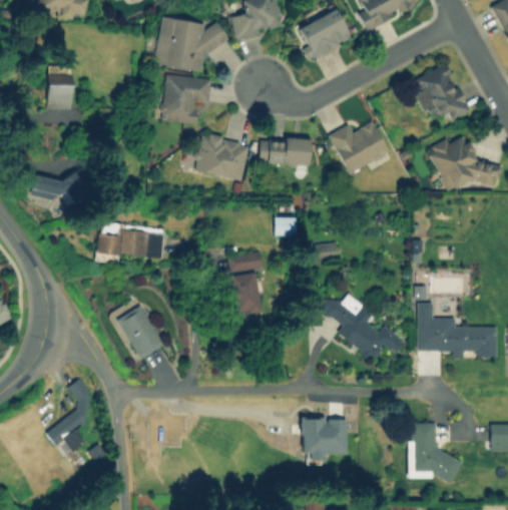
[(87,0),(40,0),(37,14),(72,21),(74,13),(84,15),(87,0)]
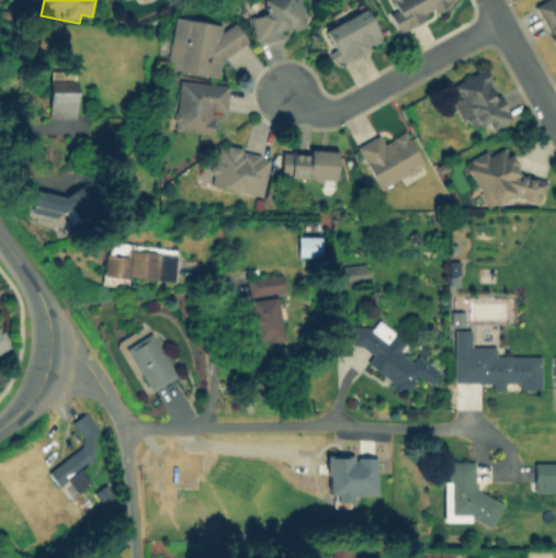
[(265,0),(269,14),(254,16),(259,42),(310,34),(304,0),(265,0)]
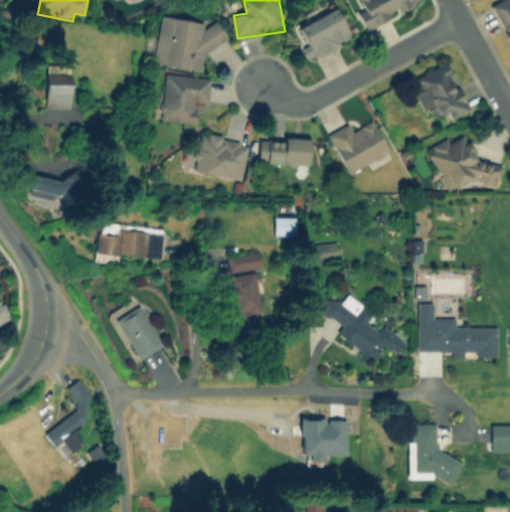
[(366,29),(425,5),(421,0),(361,0),(365,10),(359,12),(366,29)]
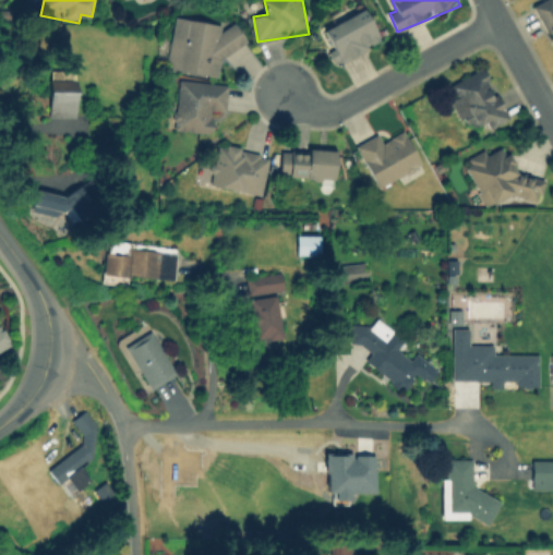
[(549,0),(536,7),(552,43),(552,0),(549,0)]
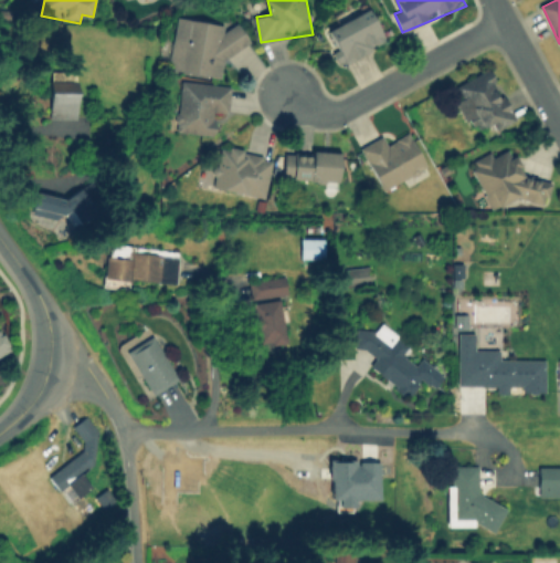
[(389,45),(373,9),(329,29),(345,65),(389,45)]
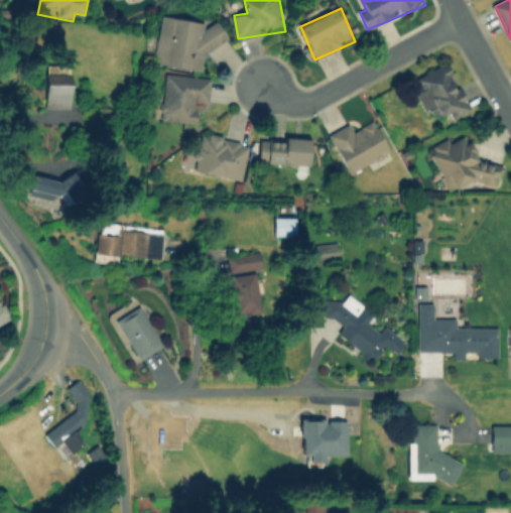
[(156,66),(204,73),(208,45),(223,48),(226,28),(163,18),(156,66)]
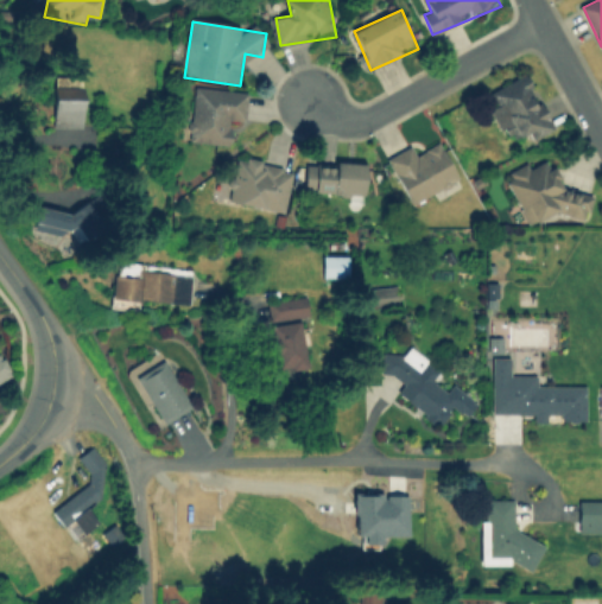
[(493,93),(499,107),(492,110),(507,142),(532,132),(536,141),(557,132),(531,75),(493,93)]
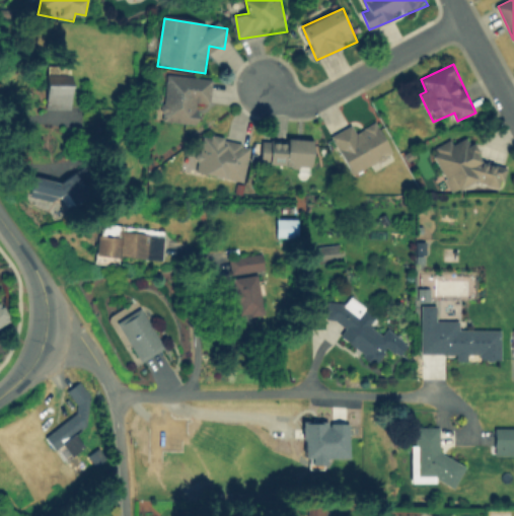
[(74,111),(74,68),(50,68),(50,111),(74,111)]
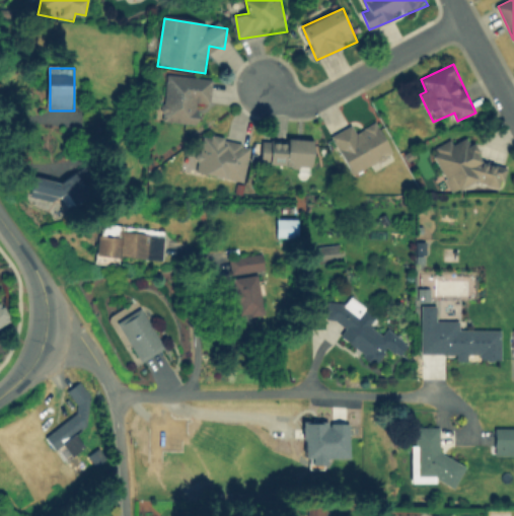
[(163,123),(197,126),(199,103),(211,105),(213,80),(168,76),(163,123)]
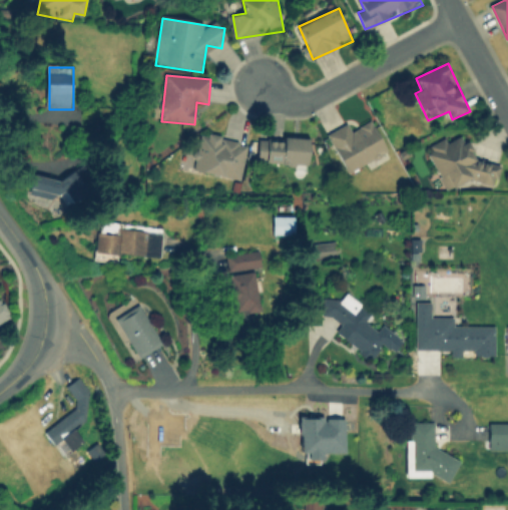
[(330,134),(349,174),(390,154),(374,122),(353,133),(349,125),(330,134)]
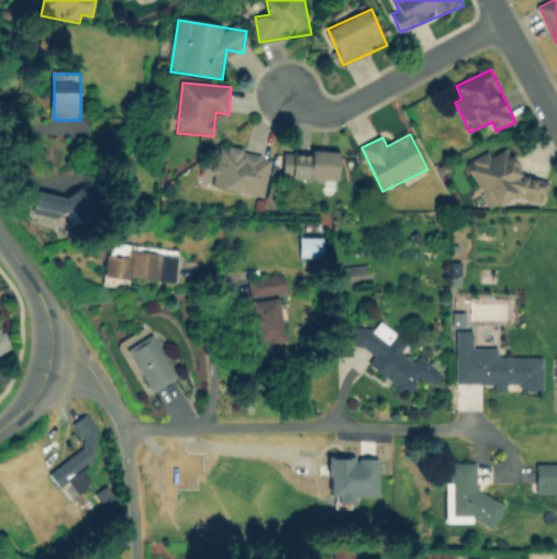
[(213,188),(266,199),(274,157),(221,146),(213,188)]
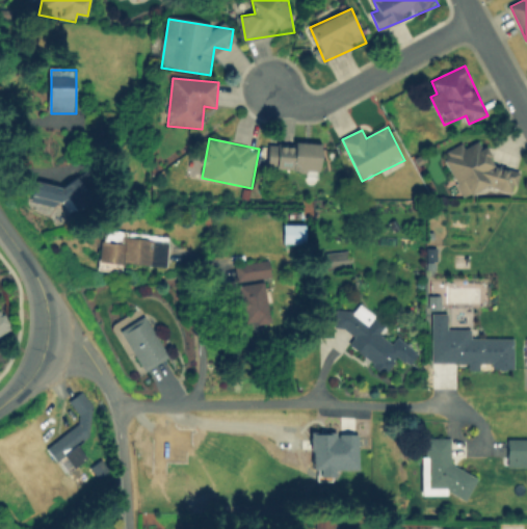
[(463,199),(488,188),(516,194),(521,173),(495,167),(483,141),(470,147),(464,146),(444,154),(463,199)]
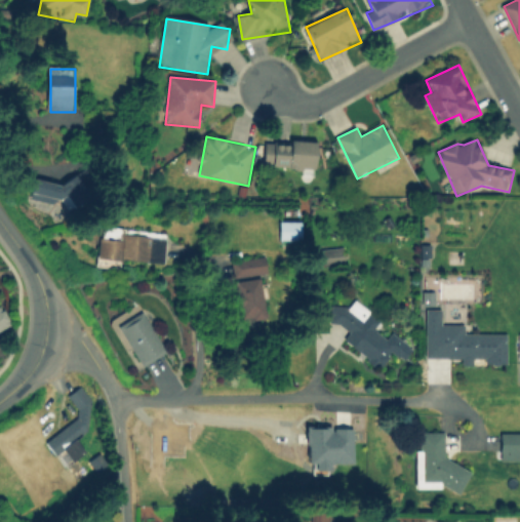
[(317,144),(267,142),(266,168),(317,169),(317,144)]
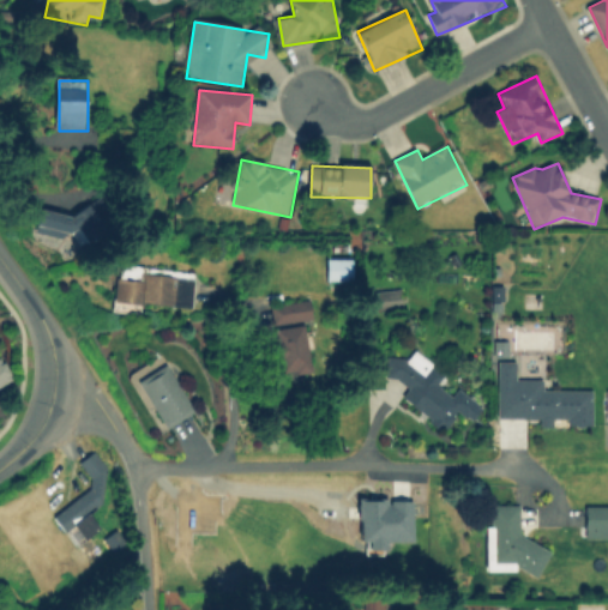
[(36,233),(100,243),(103,219),(40,209),(36,233)]
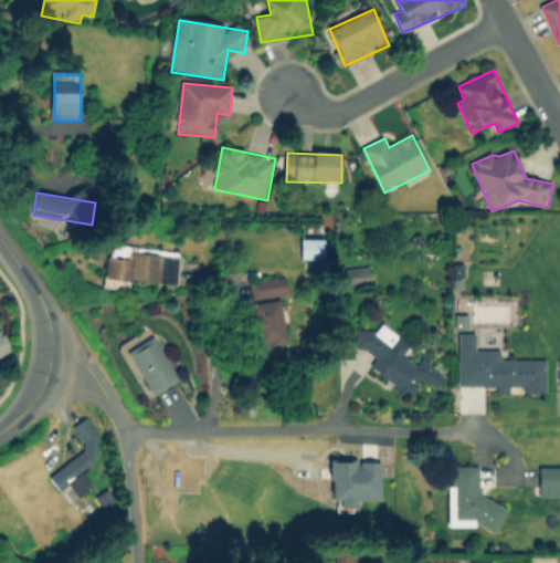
[(303,261),(327,261),(327,240),(303,240),(303,261)]
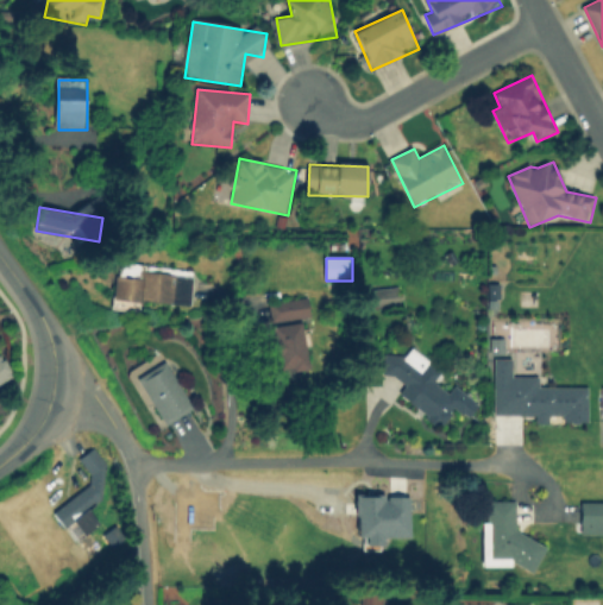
[(196,272),(119,263),(114,310),(140,313),(142,302),(193,308),(196,272)]
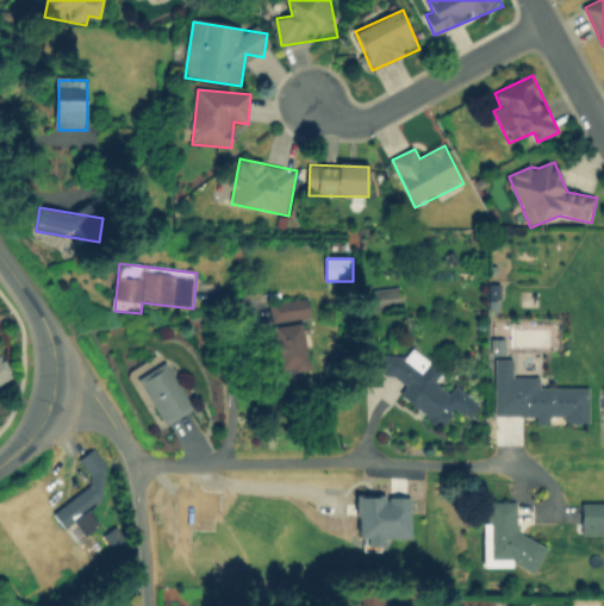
[(403,306),(403,292),(372,292),(372,306),(403,306)]
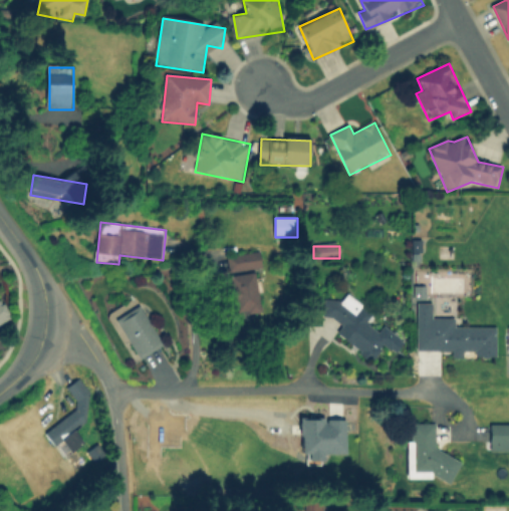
[(263,313),(260,272),(263,271),(262,254),(229,256),(233,315),(263,313)]
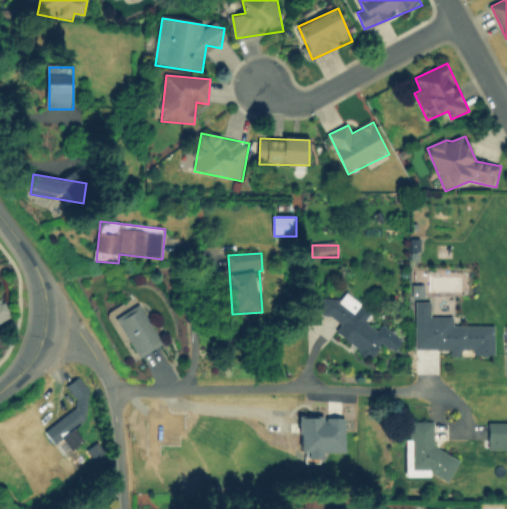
[(331,298),(322,311),(342,326),(337,334),(373,361),(384,346),(394,354),(404,340),(384,326),(379,332),(366,323),(374,313),(348,294),(340,304),(331,298)]
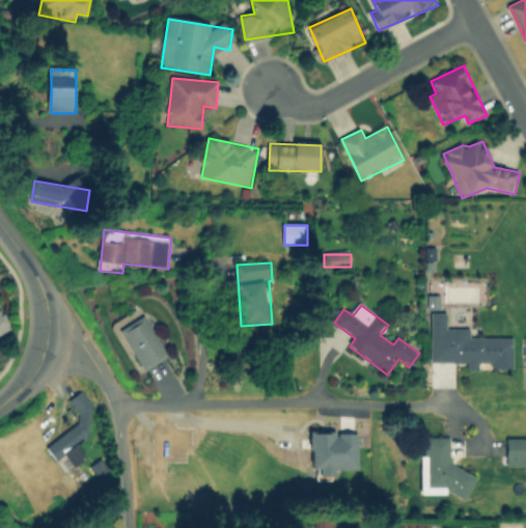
[(0,337),(15,331),(5,310),(0,312),(0,337)]
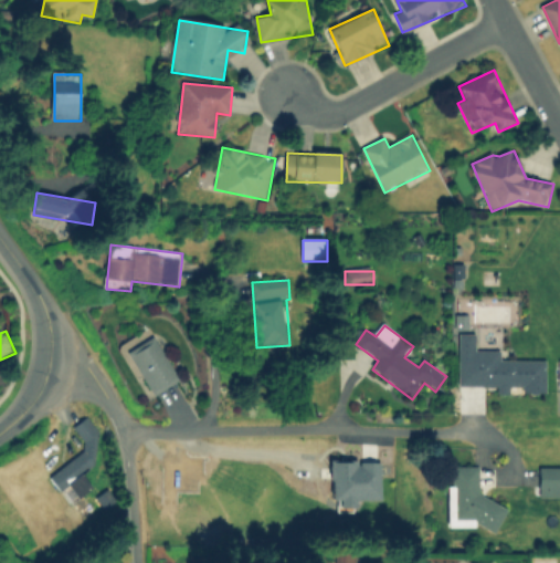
[(526,387),(511,387),(511,395),(498,395),(498,387),(461,387),(461,335),(477,335),(477,352),(500,352),(500,362),(548,362),(549,395),(526,395),(526,387)]
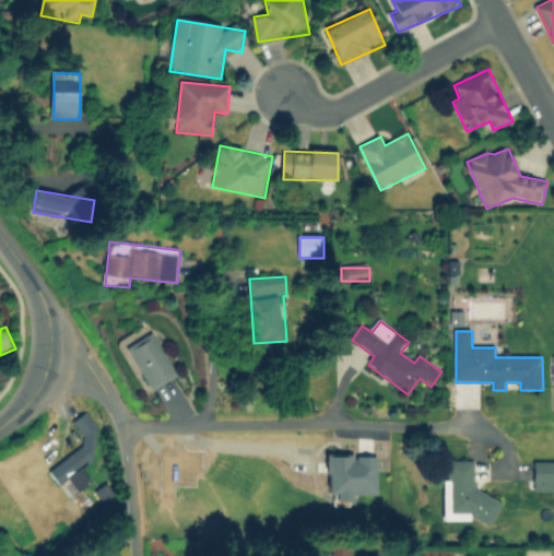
[(179,377),(155,332),(128,349),(152,392),(179,377)]
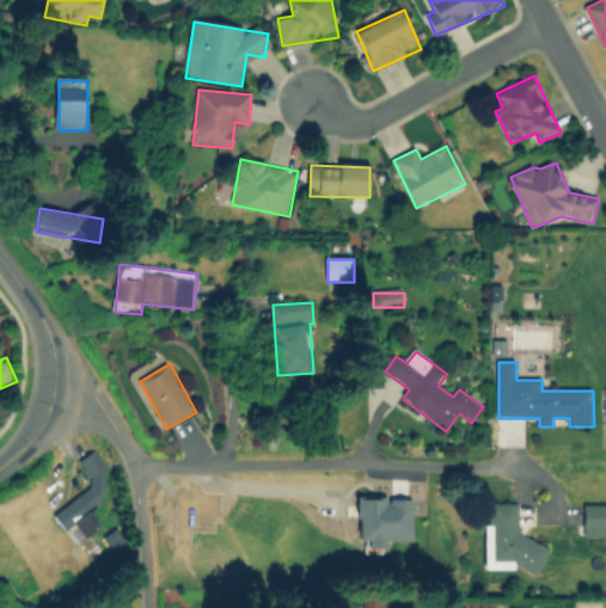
[(97,485),(55,516),(78,546),(102,528),(90,511),(118,490),(92,455),(81,464),(97,485)]
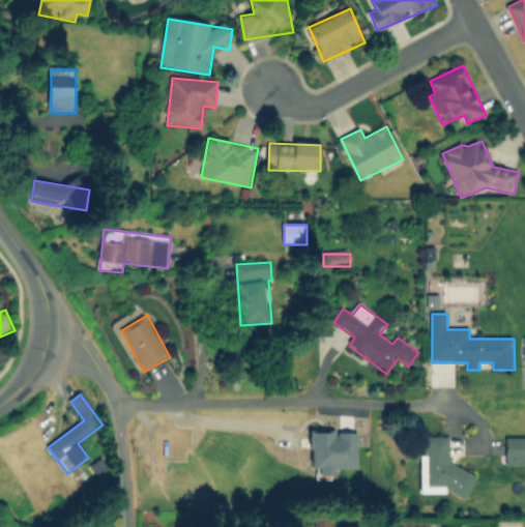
[(314,469),(314,452),(311,452),(311,432),(337,433),(337,437),(339,437),(339,435),(358,435),(357,470),(336,470),(334,478),(320,478),(320,470),(314,469)]
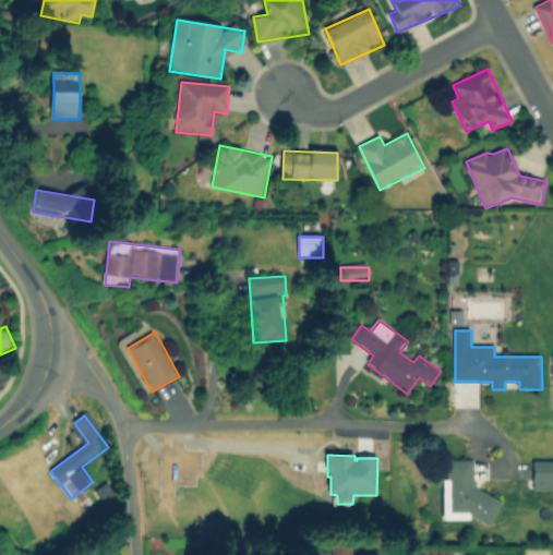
[(495,521),(496,495),(475,495),(475,461),(445,461),(444,521),(495,521)]
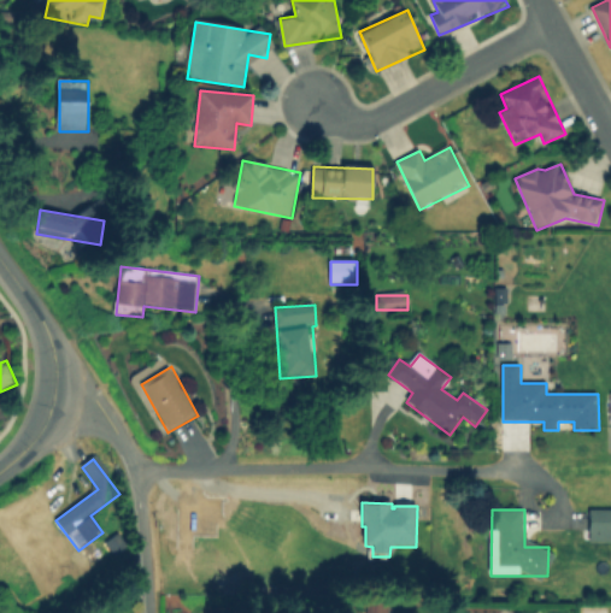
[(610,510),(591,510),(591,542),(610,542),(610,510)]
